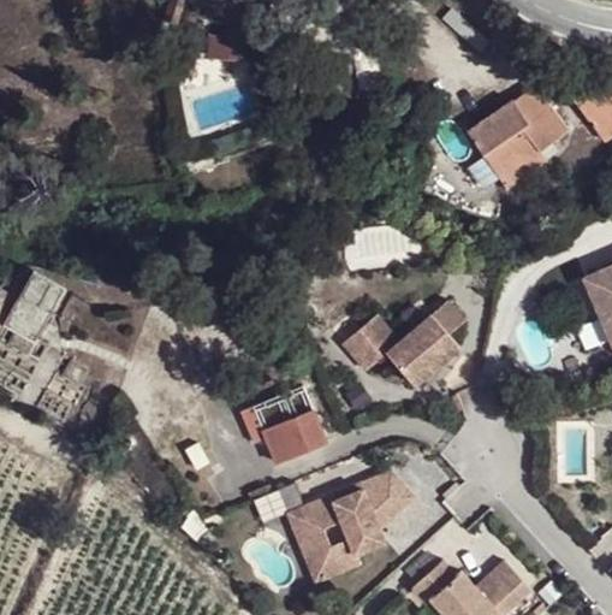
[(489,40),(451,7),(441,18),(480,52),(489,40)]
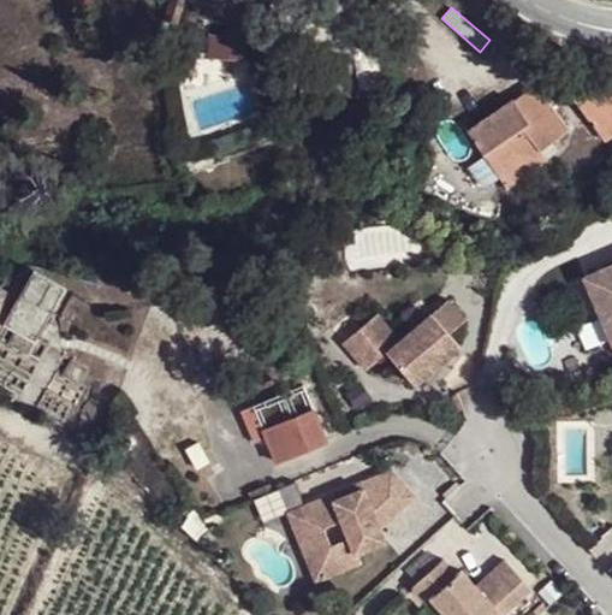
[(244,40),(211,37),(208,55),(243,58),(244,40)]
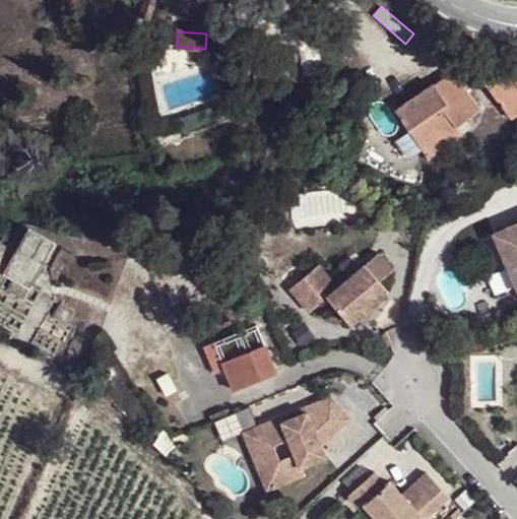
[(516,58),(481,81),(507,119),(516,112),(516,58)]
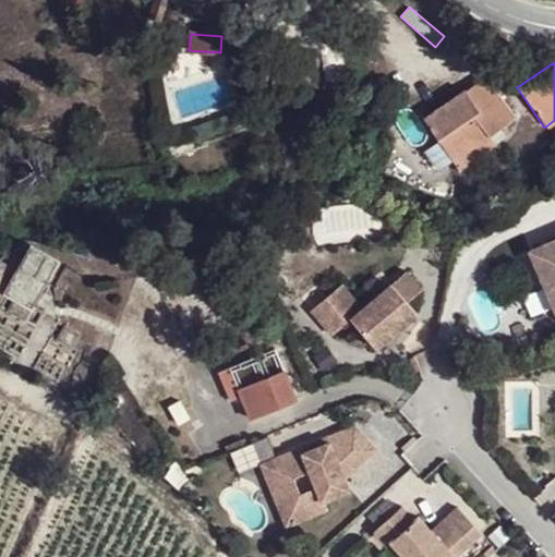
[(483,77),(423,119),(458,169),(505,137),(497,128),(513,118),(483,77)]
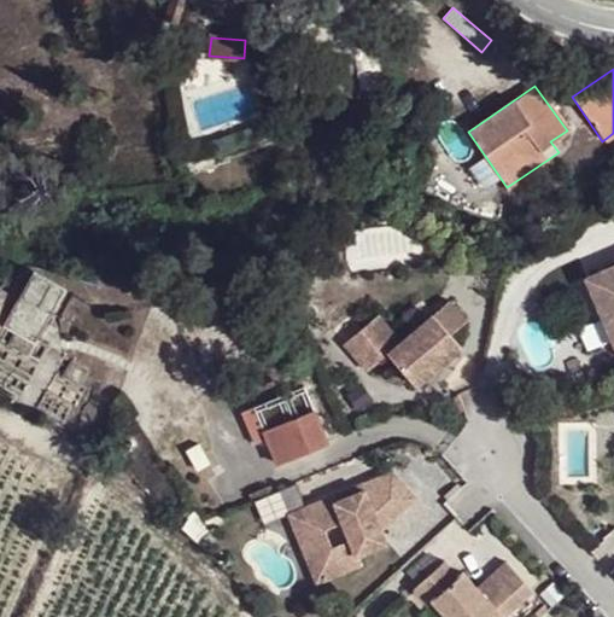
[(192,141),(175,146),(179,163),(182,178),(218,164),(216,157),(262,141),(259,134),(193,158),(192,141)]
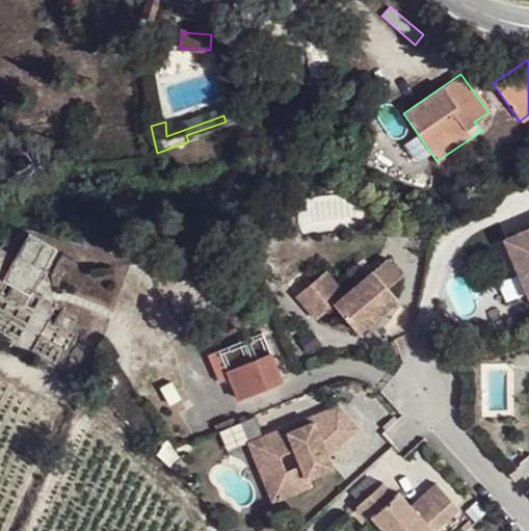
[(528,230),(505,240),(528,295),(528,230)]
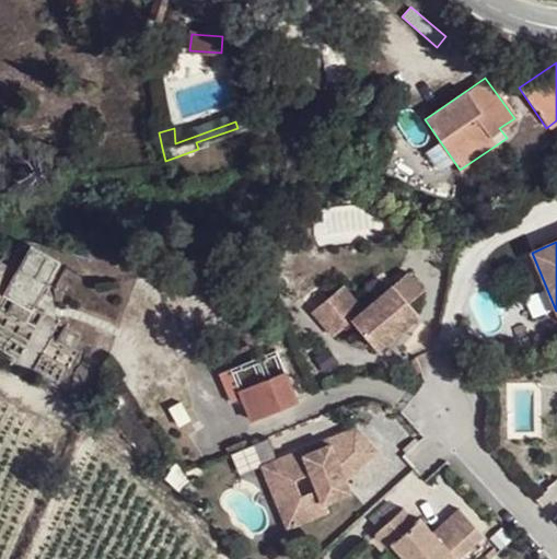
[(56,263),(30,247),(3,294),(14,301),(8,312),(22,321),(56,263)]
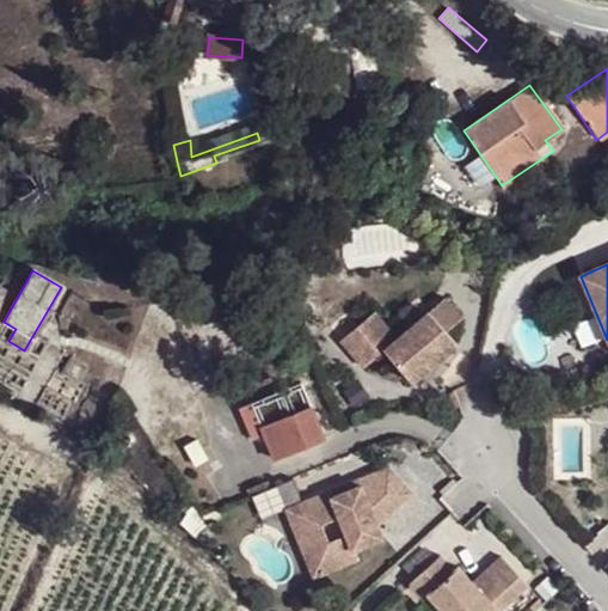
[(446,299),(430,312),(448,333),(464,319),(446,299)]
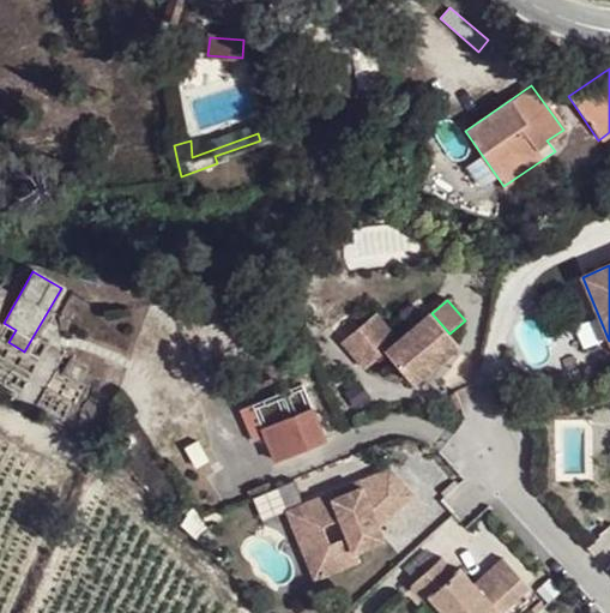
[(375,316),(343,344),(367,371),(386,354),(417,388),(463,346),(450,334),(432,313),(399,342),(375,316)]
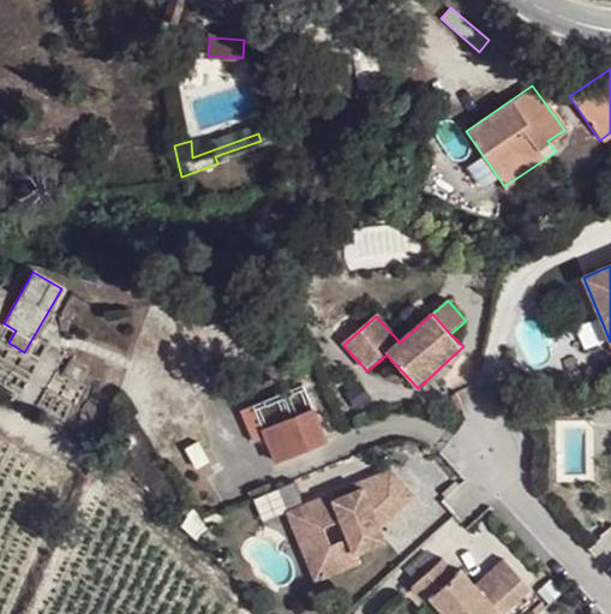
[(311,406),(259,429),(274,463),(325,440),(311,406)]
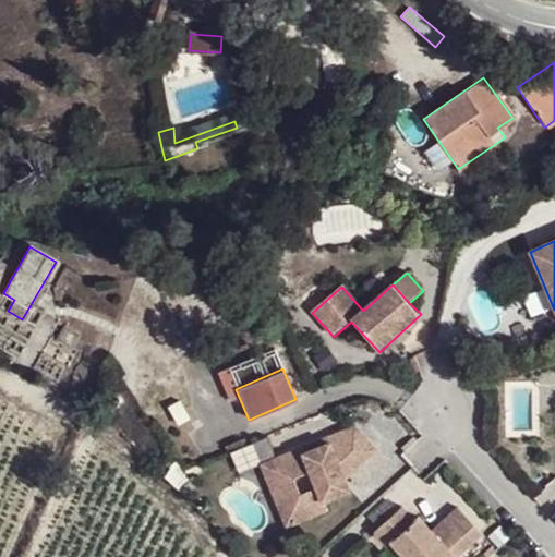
[(178,402),(166,409),(176,427),(188,421),(178,402)]
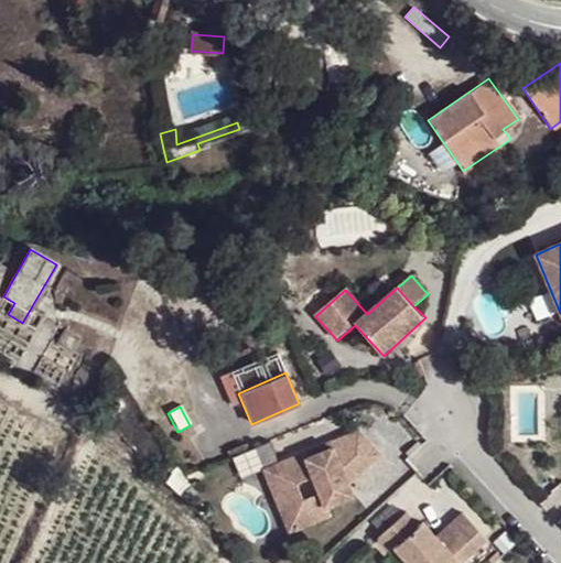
[(279,476),(266,483),(284,531),(313,520),(310,513),(325,508),(323,504),(348,495),(344,483),(376,455),(354,431),(327,442),(330,447),(304,457),(302,452),(274,462),(279,476)]
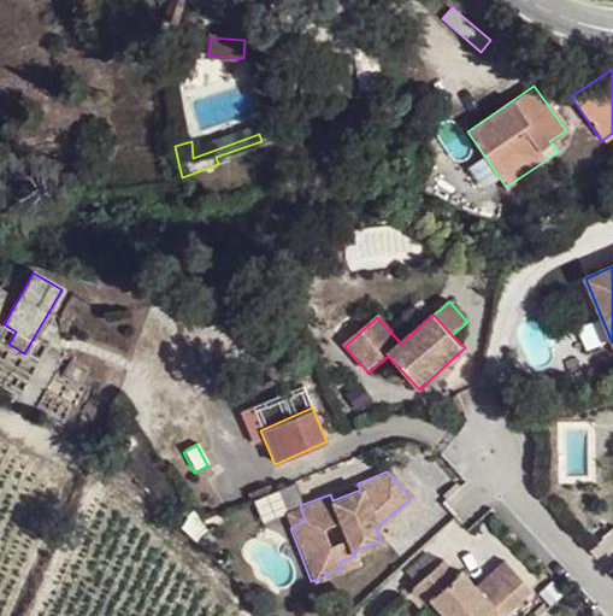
[(305,521),(300,505),(284,511),(290,528),(305,521)]
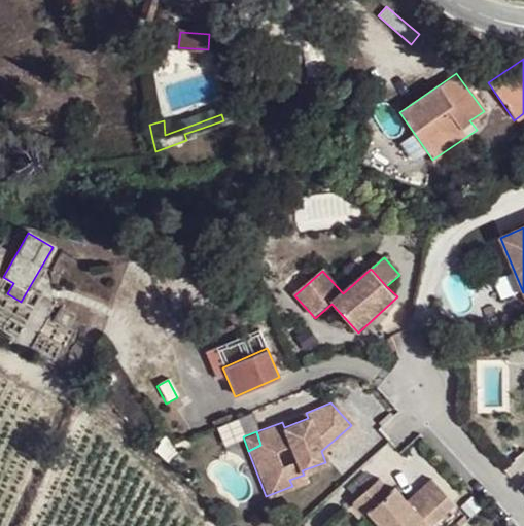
[(523,453),(522,452),(513,460),(520,468),(523,464),(523,453)]
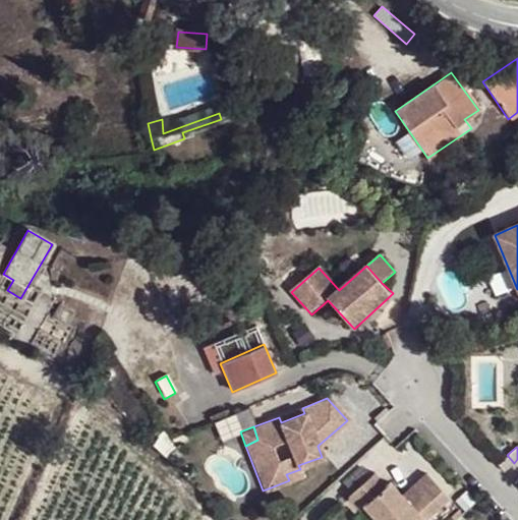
[(286,474),(289,480),(302,476),(300,469),(286,474)]
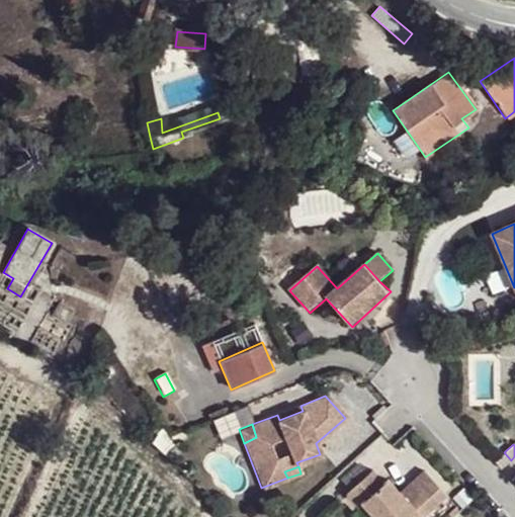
[(358,507),(363,504),(374,516),(422,516),(447,496),(425,471),(413,483),(420,491),(427,500),(415,509),(408,501),(390,481),(385,484),(373,470),(347,494),(358,507)]
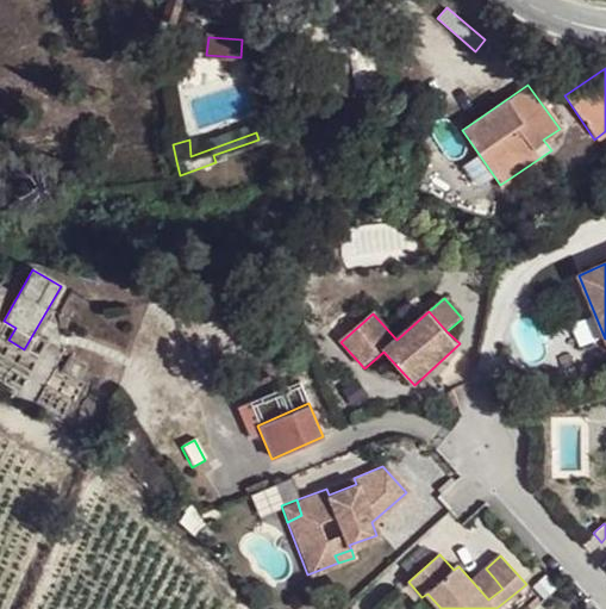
[(494,578),(480,590),(488,600),(503,589),(494,578)]
